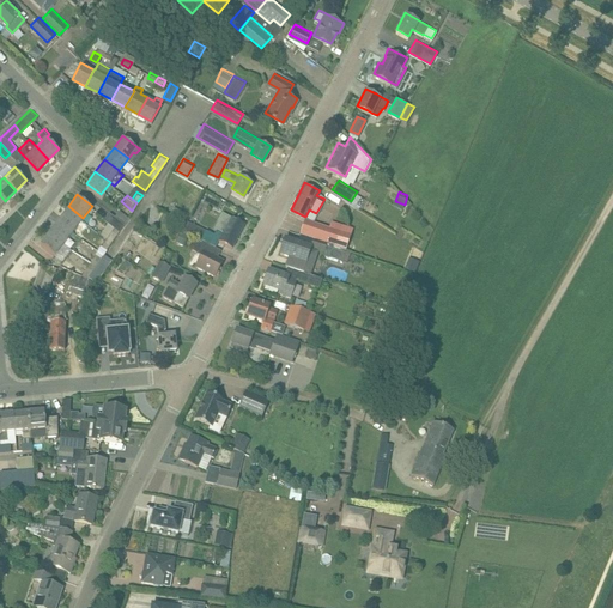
[(59,218),(73,230),(83,218),(68,206),(59,218)]
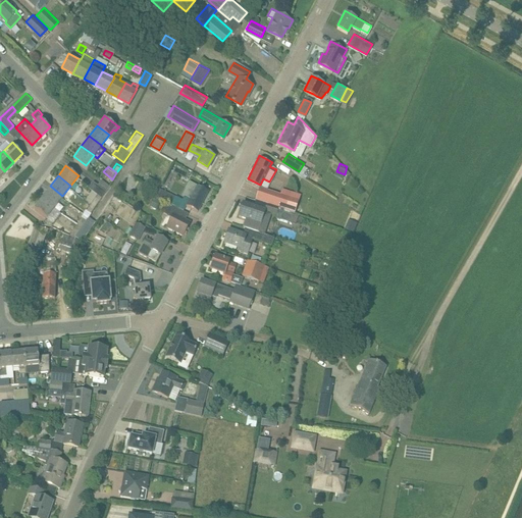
[(88,185),(92,188),(102,195),(106,189),(93,178),(88,185)]
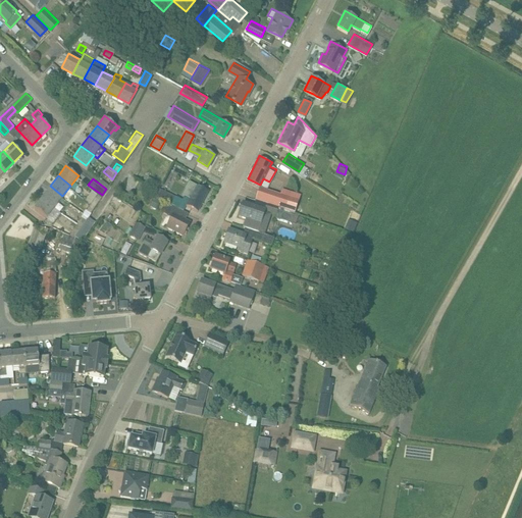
[(208,189),(190,178),(183,192),(191,196),(187,203),(198,208),(208,189)]
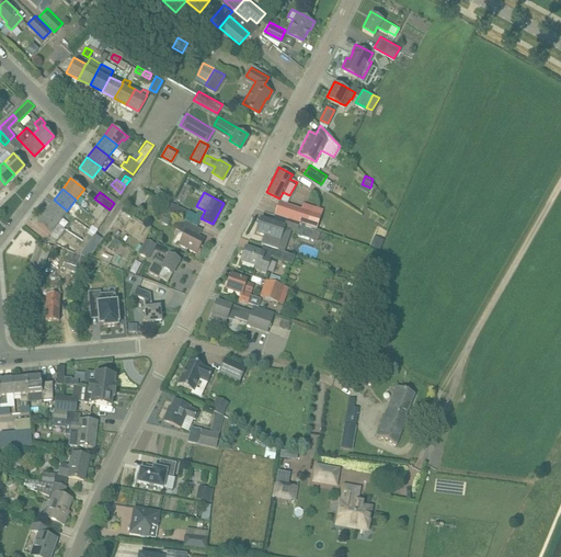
[(132,195),(123,205),(134,213),(141,203),(132,195)]
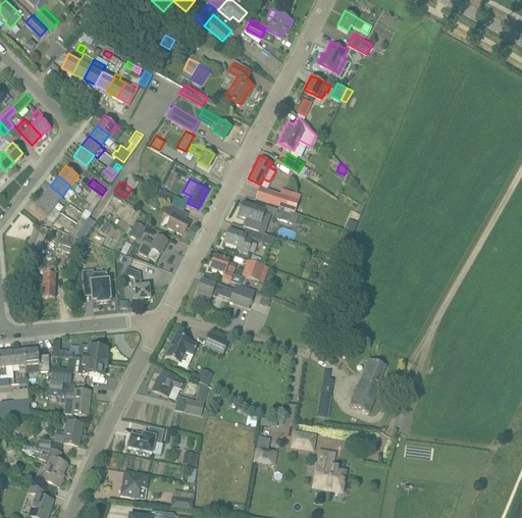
[(260,185),(255,197),(266,201),(278,205),(285,207),(285,206),(290,195),(299,198),(301,193),(282,186),(280,191),(280,192),(262,185),(260,185)]
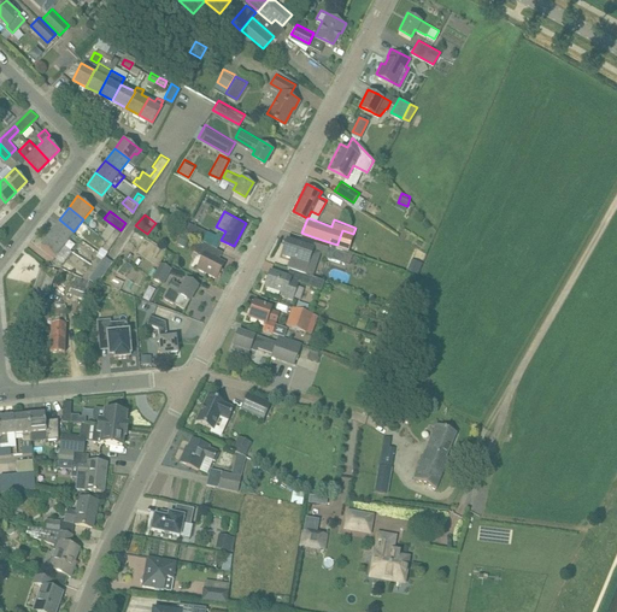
[(59,219),(50,231),(65,243),(74,231),(59,219)]
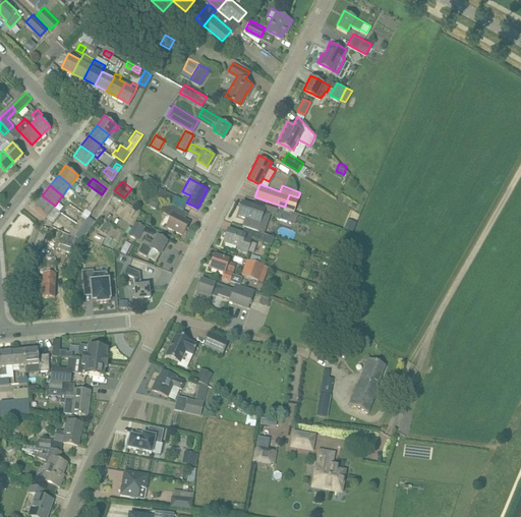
[(161,186),(157,194),(171,202),(175,193),(161,186)]
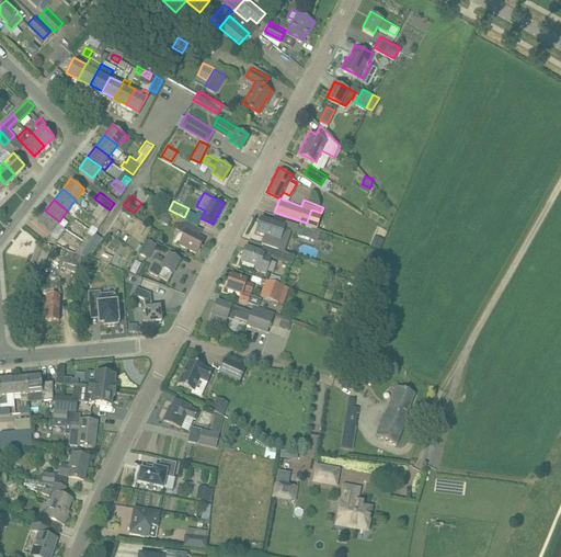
[(110,209),(99,202),(92,213),(98,216),(102,220),(110,209)]
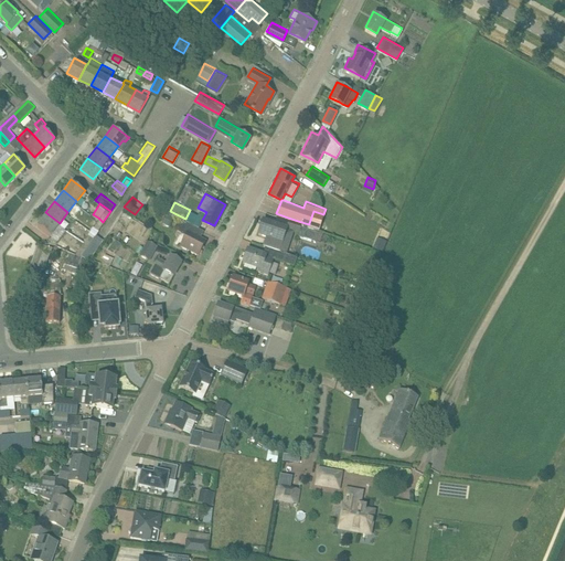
[(51,234),(60,223),(45,212),(38,223),(51,234)]
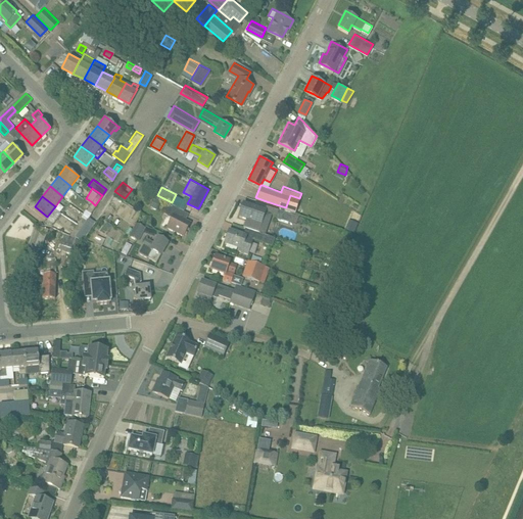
[(243,200),(239,214),(246,216),(243,225),(257,229),(265,232),(272,210),(265,208),(257,205),(243,200)]
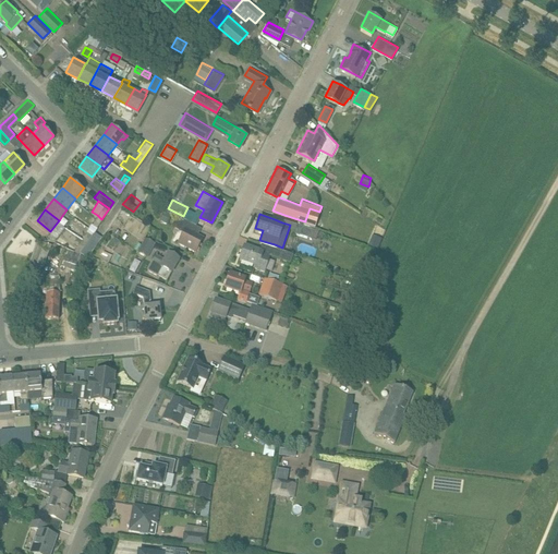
[(101,219),(97,215),(93,221),(97,225),(101,219)]
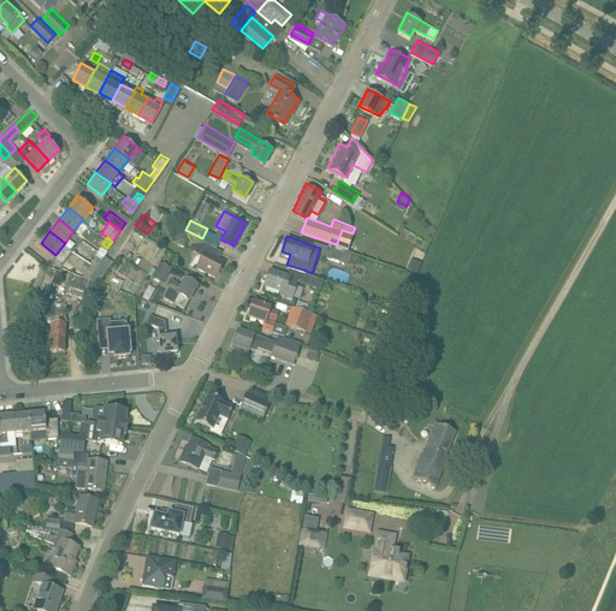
[(314,237),(312,245),(320,248),(326,249),(325,254),(344,260),(348,248),(337,244),(329,242),(314,237)]
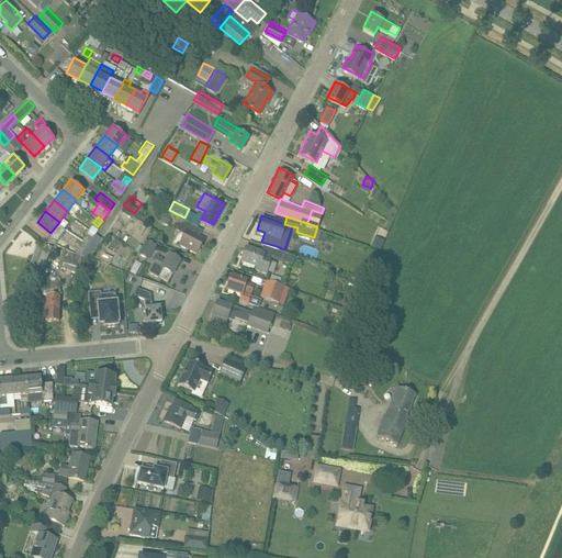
[(202,226),(193,222),(184,218),(179,229),(184,232),(180,241),(198,250),(204,236),(199,234),(202,226)]
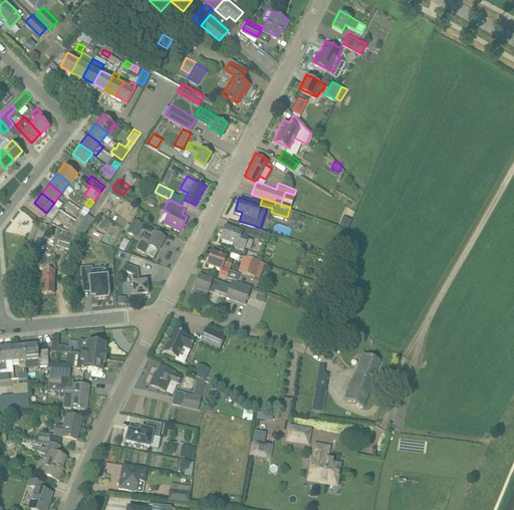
[(85,215),(79,223),(73,232),(68,229),(62,228),(57,243),(56,245),(58,246),(59,243),(74,249),(80,234),(93,215),(87,211),(85,215)]
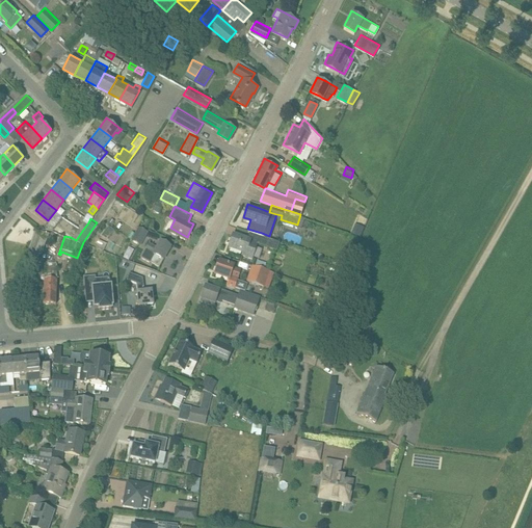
[(83,218),(77,228),(82,231),(88,222),(83,218)]
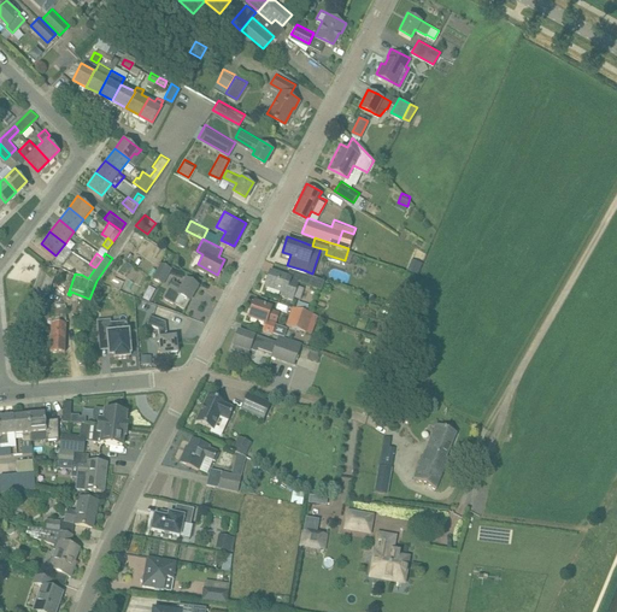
[(171,265),(160,259),(152,276),(163,281),(171,265)]
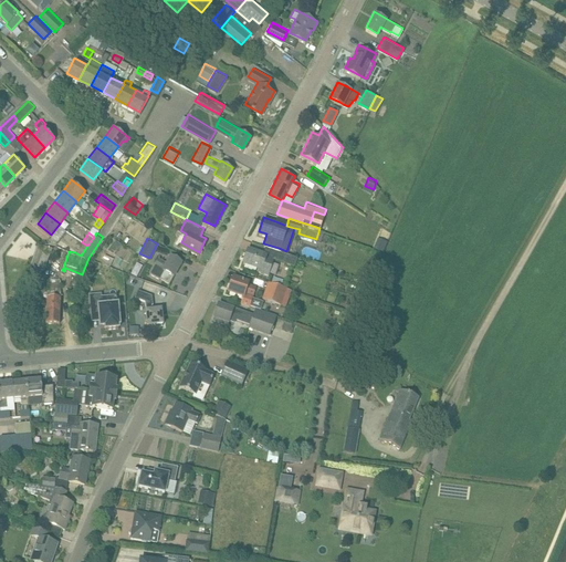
[(39,242),(33,260),(48,264),(53,247),(39,242)]
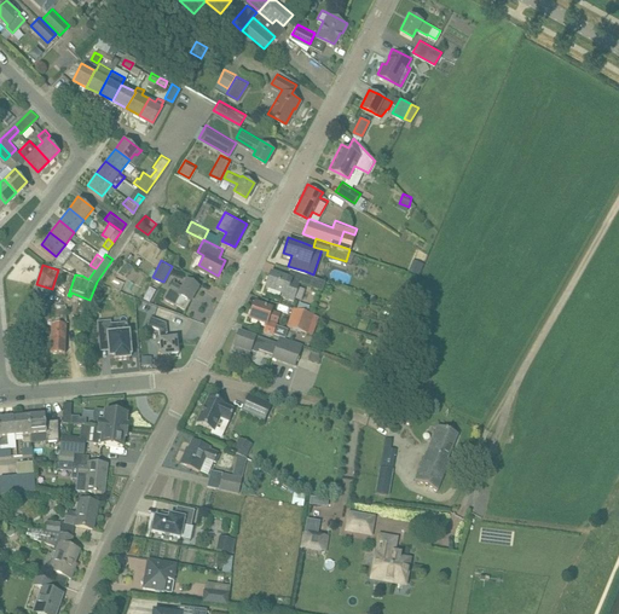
[(96,268),(90,265),(82,276),(88,279),(96,268)]
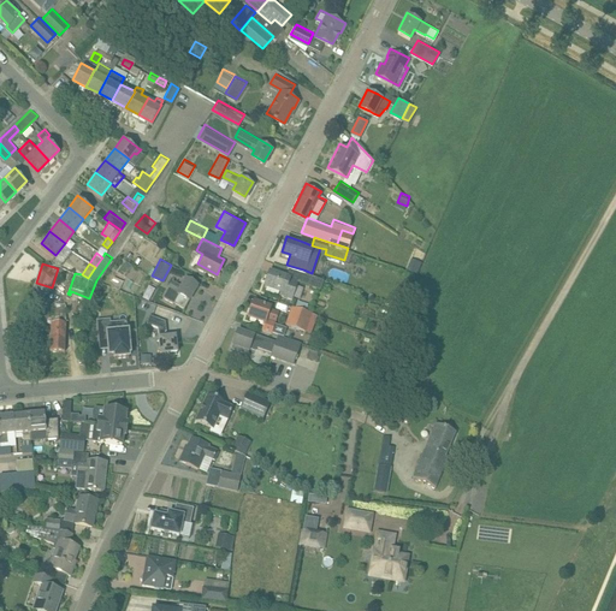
[(270,267),(265,283),(282,289),(280,294),(291,297),(292,294),(300,296),(303,285),(296,283),(297,280),(289,278),(290,274),(270,267)]
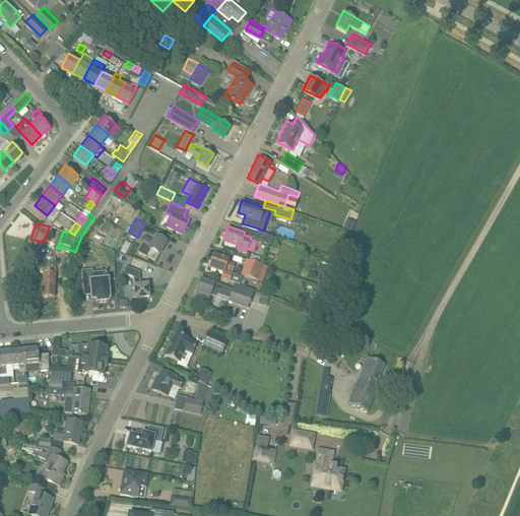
[(270,242),(272,235),(253,228),(251,235),(252,236),(270,242)]
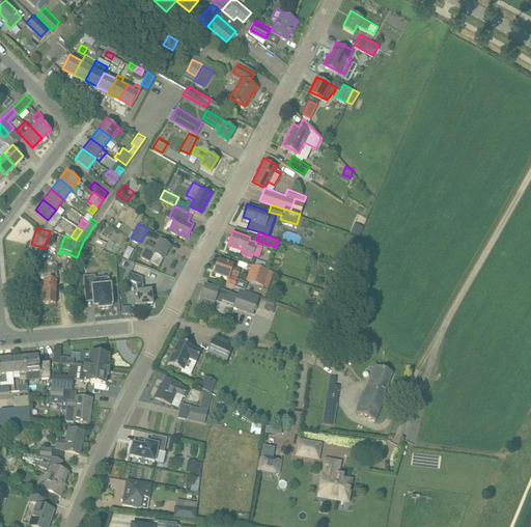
[(170,243),(161,238),(160,238),(157,245),(148,240),(141,254),(149,259),(155,251),(163,256),(170,243)]
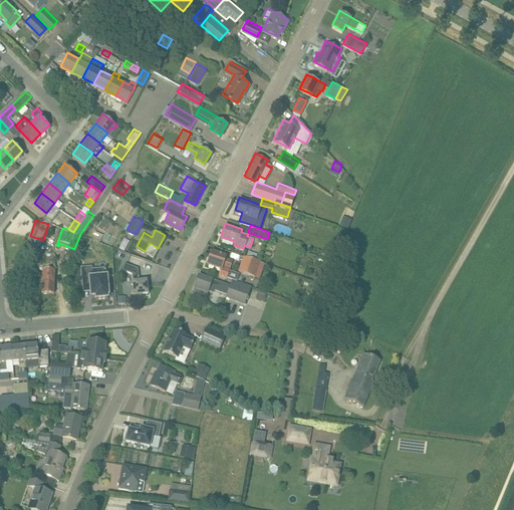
[(212,248),(207,261),(221,266),(219,272),(226,275),(232,258),(225,256),(226,253),(212,248)]
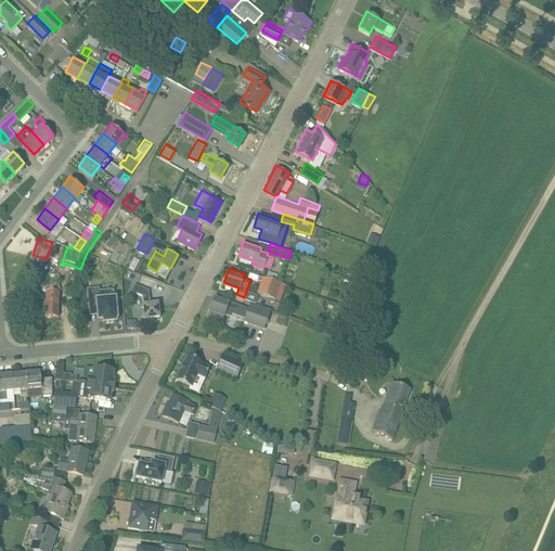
[(282,280),(262,273),(257,290),(276,297),(282,280)]
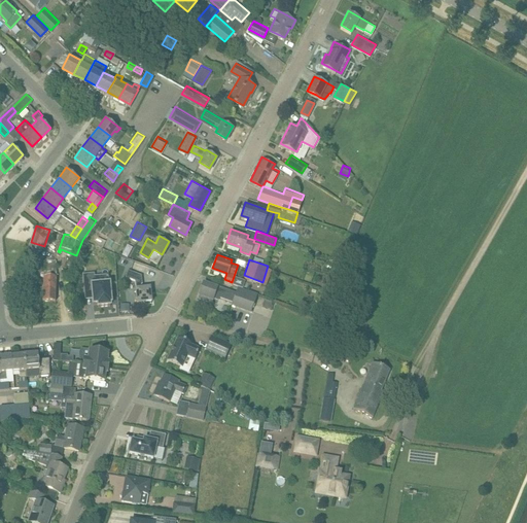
[(57,265),(55,265),(44,265),(42,298),(55,299),(57,265)]
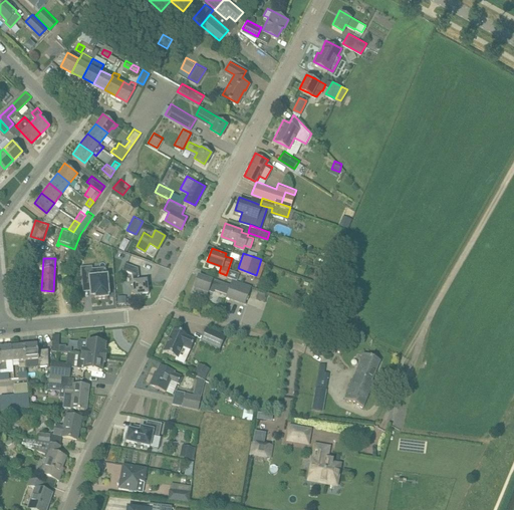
[(132,271),(134,293),(148,291),(147,278),(140,278),(138,265),(124,260),(121,267),(132,271)]
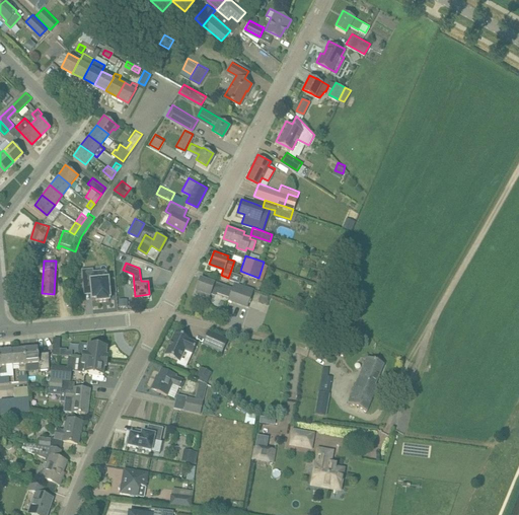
[(91,285),(92,297),(96,296),(97,299),(109,298),(109,295),(110,295),(109,285),(112,284),(110,278),(108,278),(108,276),(94,277),(93,266),(82,267),(84,285),(91,285)]
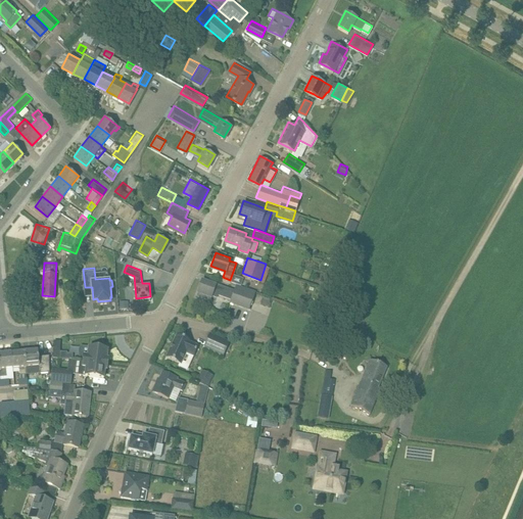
[(255,288),(236,282),(235,287),(216,281),(216,282),(201,277),(197,289),(198,290),(197,292),(209,297),(210,294),(211,294),(211,293),(218,295),(219,292),(231,297),(230,299),(249,307),(255,288)]
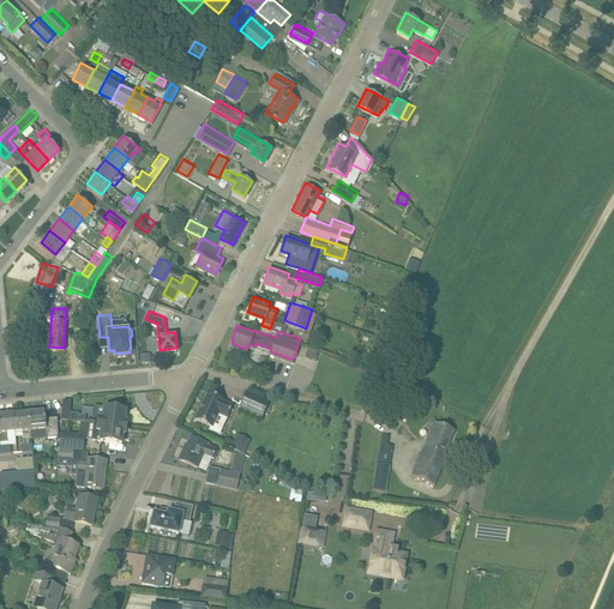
[(263,414),(270,398),(246,389),(239,404),(263,414)]
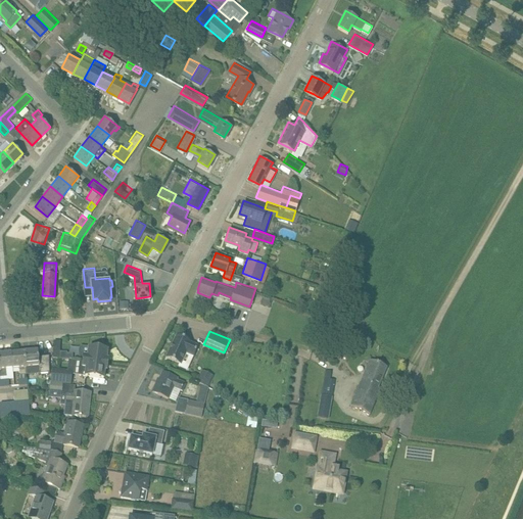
[(177,333),(168,355),(188,364),(192,354),(192,355),(197,343),(189,340),(189,339),(177,333)]
